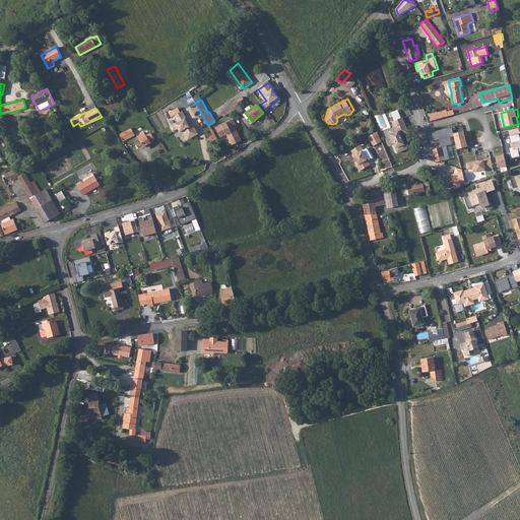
[(398,110),(391,113),(394,121),(396,121),(401,118),(398,110)]
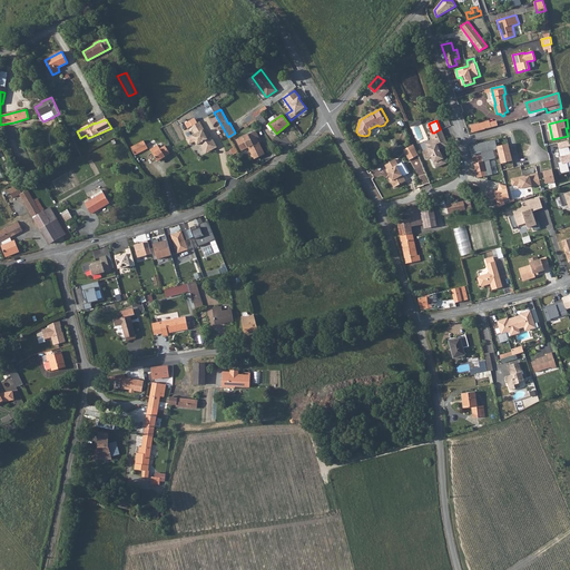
[(200,121),(190,126),(195,134),(186,139),(189,144),(195,140),(197,145),(200,143),(205,151),(210,148),(212,150),(217,147),(212,136),(209,137),(208,138),(206,135),(203,130),(204,129),(200,121)]
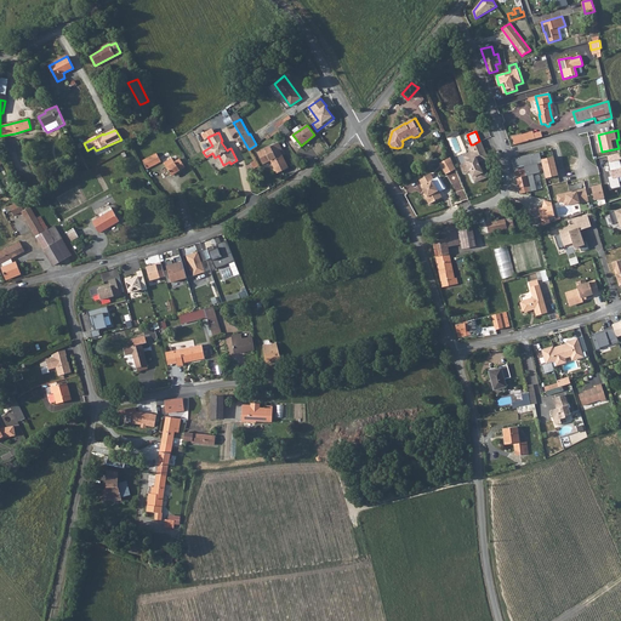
[(530,132),(513,137),(514,144),(533,140),(531,135),(530,132)]
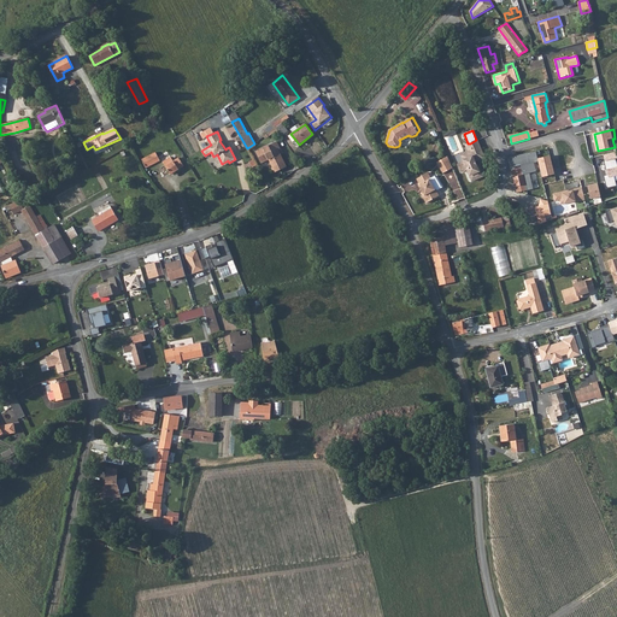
[(476,140),(470,144),(472,150),(471,150),(471,151),(469,152),(462,154),(464,162),(458,164),(460,172),(468,170),(472,181),(483,176),(480,166),(477,168),(476,165),(477,165),(475,162),(485,157),(477,140),(476,140)]
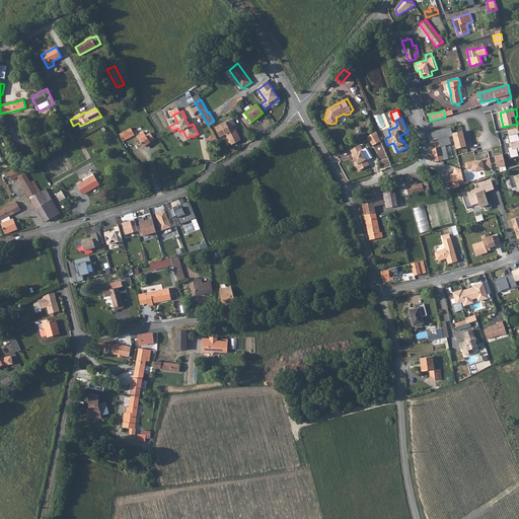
[(231,120),(214,129),(219,138),(225,134),(229,141),(228,141),(230,145),(240,140),(234,130),(232,129),(232,128),(233,127),(232,126),(234,125),(231,120)]
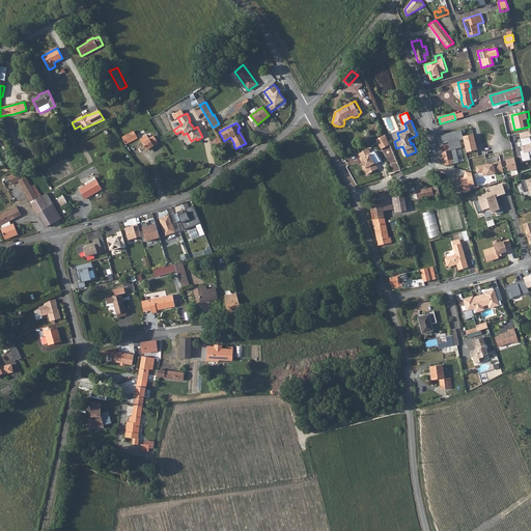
[(126,144),(138,138),(134,131),(122,137),(126,144)]
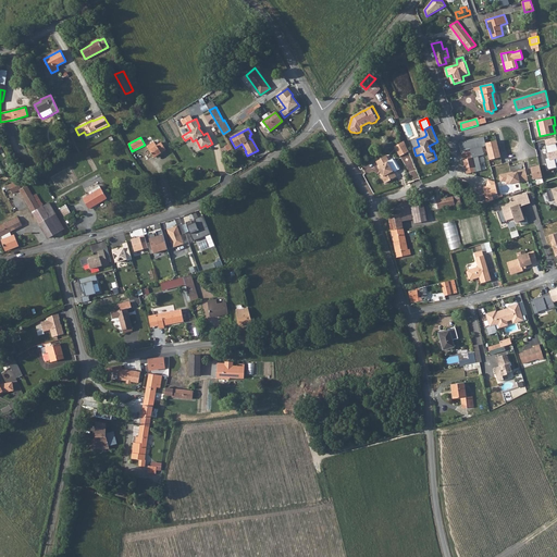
[(480,137),(459,141),(461,151),(470,149),(482,147),(480,137)]
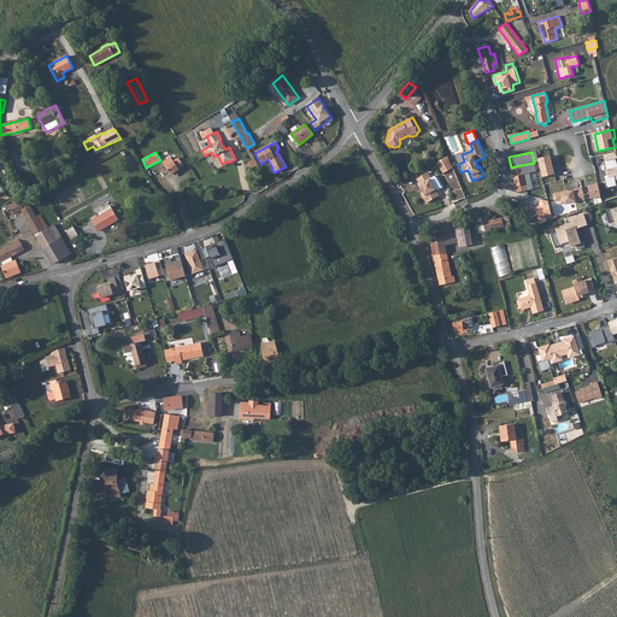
[(174,162),(170,157),(163,162),(171,174),(183,165),(178,158),(174,162)]
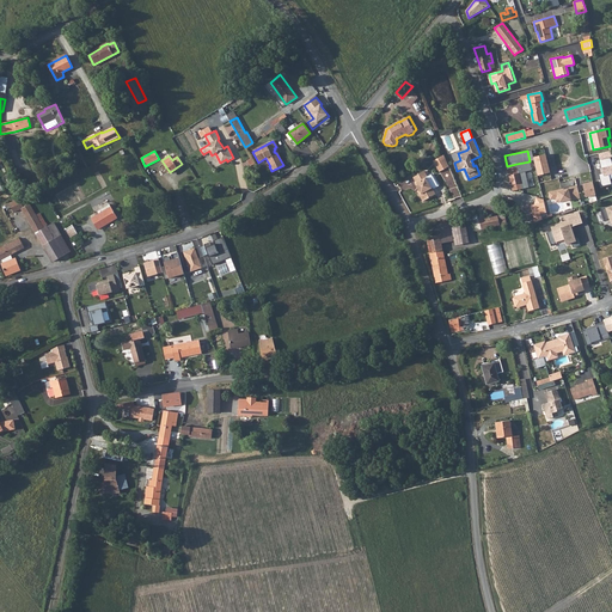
[(444,155),(434,160),(440,172),(450,166),(444,155)]
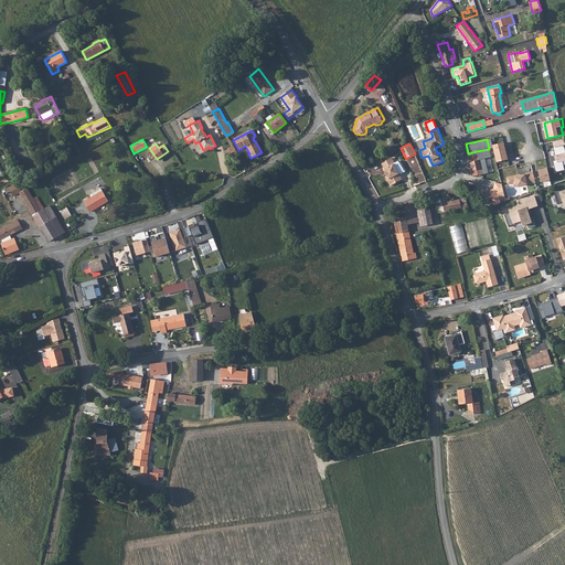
[(563,146),(554,148),(557,159),(552,160),(555,173),(564,171),(564,166),(564,162),(564,161),(564,152),(564,153),(563,146)]
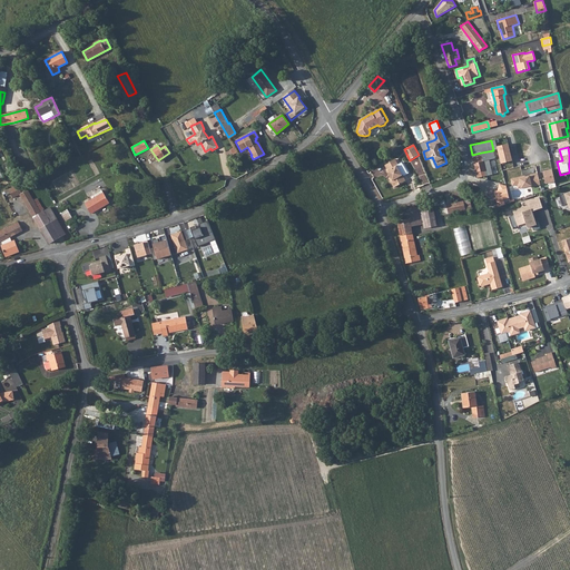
[(495,158),(493,150),(481,153),(482,155),(483,161),(495,158)]
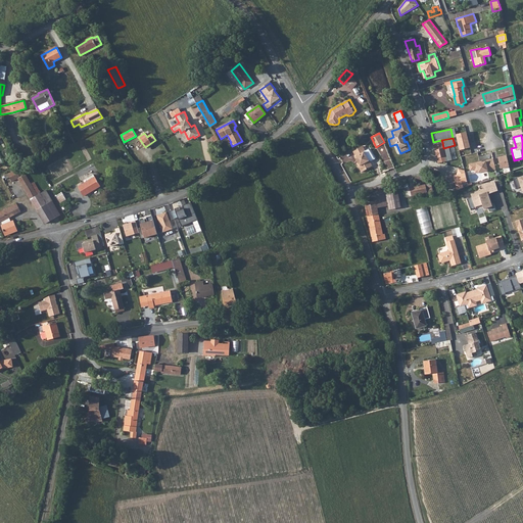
[(363,146),(352,151),(355,155),(354,156),(358,162),(360,165),(359,168),(362,172),(372,165),(369,159),(369,160),(364,151),(365,150),(363,146)]
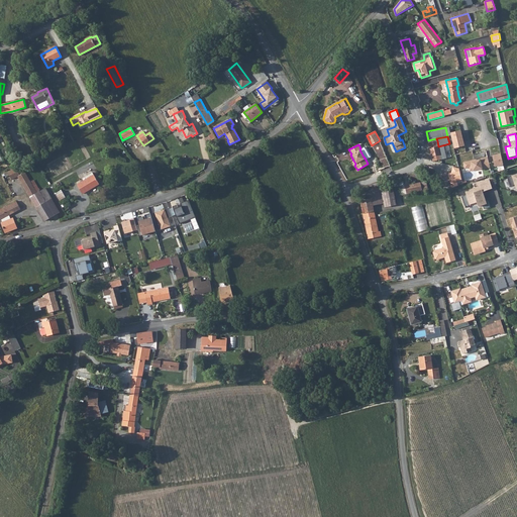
[(441,162),(438,146),(430,148),(434,164),(441,162)]
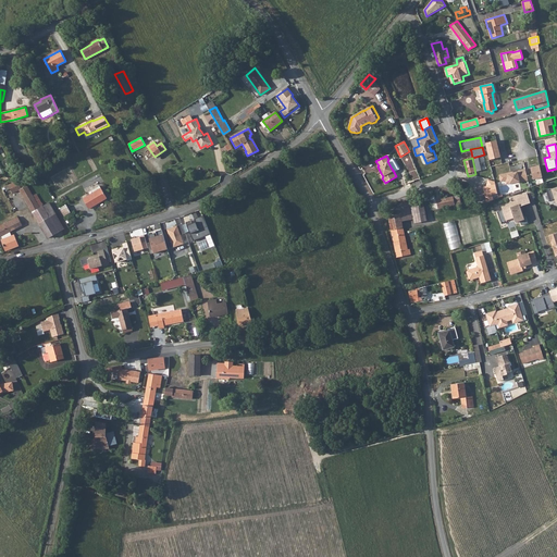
[(539,164),(530,166),(532,178),(542,176),(539,164)]
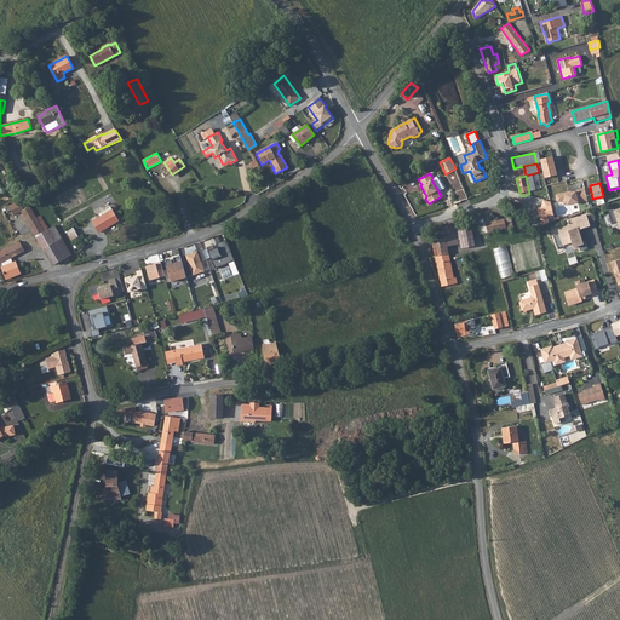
[(578,204),(587,201),(584,187),(555,194),(557,202),(562,201),(563,205),(578,201),(578,204)]
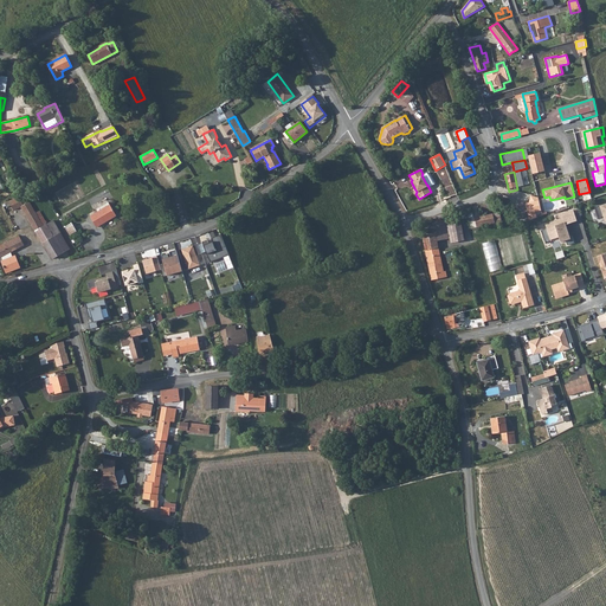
[(21,201),(19,198),(10,201),(11,205),(13,210),(21,207),(36,231),(44,226),(30,201),(27,202),(25,200),(21,201)]
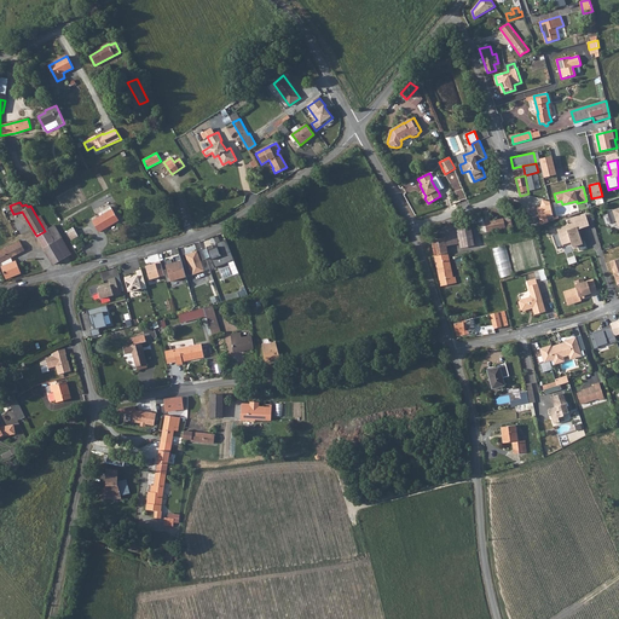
[(618,208),(614,210),(614,209),(607,212),(612,223),(618,221),(618,225),(618,208)]
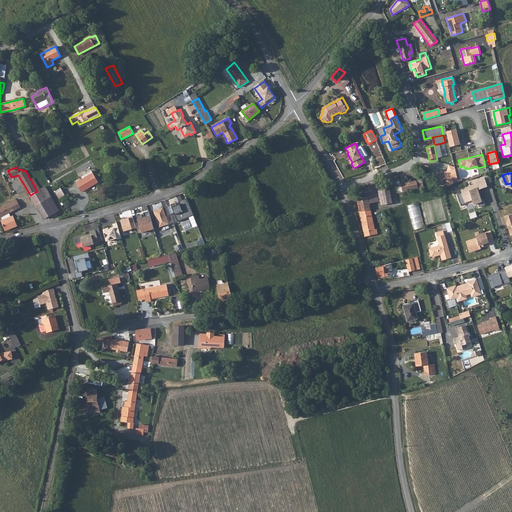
[(98,182),(93,173),(86,177),(76,183),(82,192),(98,182)]
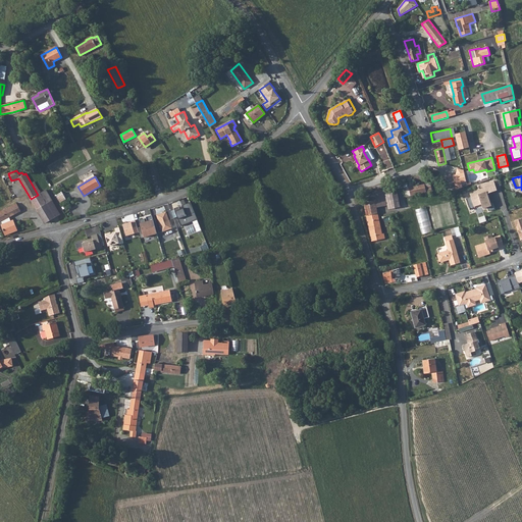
[(411,196),(426,192),(424,185),(414,187),(412,177),(406,178),(407,183),(404,183),(405,184),(407,184),(408,188),(409,188),(411,196)]
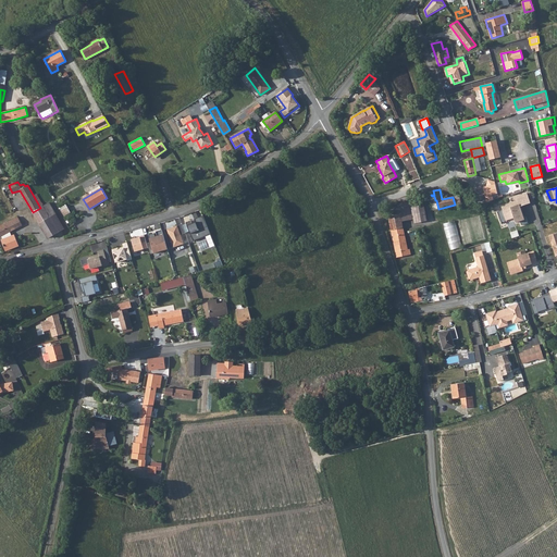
[(521,225),(528,223),(525,217),(523,218),(520,207),(521,206),(531,203),(527,193),(510,199),(512,202),(512,203),(507,206),(507,205),(502,207),(503,210),(497,212),(500,220),(506,218),(506,221),(514,218),(516,223),(520,221),(521,225)]
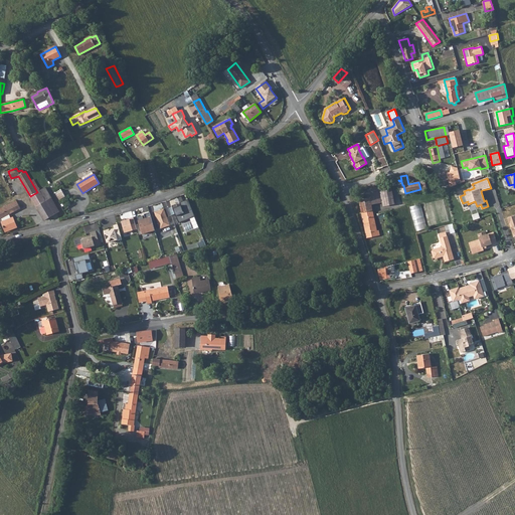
[(391,185),(379,187),(382,202),(382,206),(394,204),(391,185)]
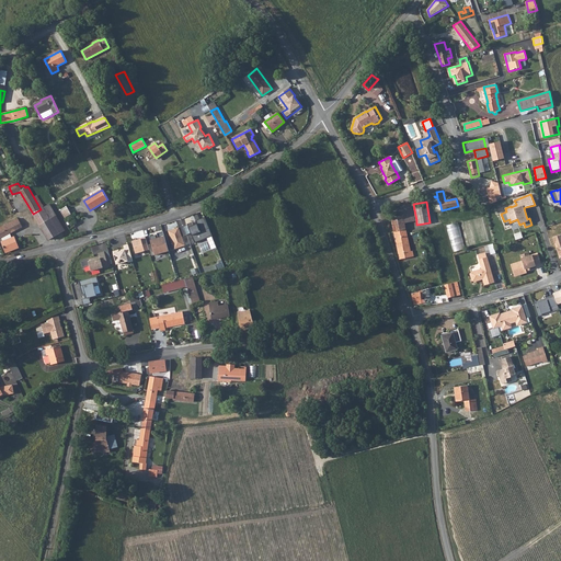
[(65,230),(49,204),(41,209),(33,214),(49,240),(65,230)]
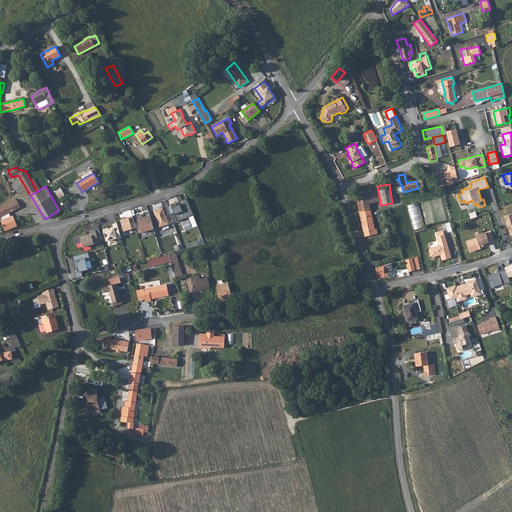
[(359,211),(370,209),(369,203),(370,203),(367,188),(366,188),(365,186),(355,188),(359,211)]
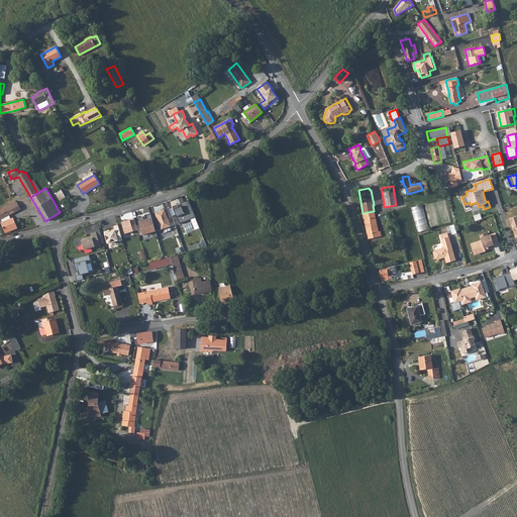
[(384,203),(381,188),(371,190),(374,205),(384,203)]
